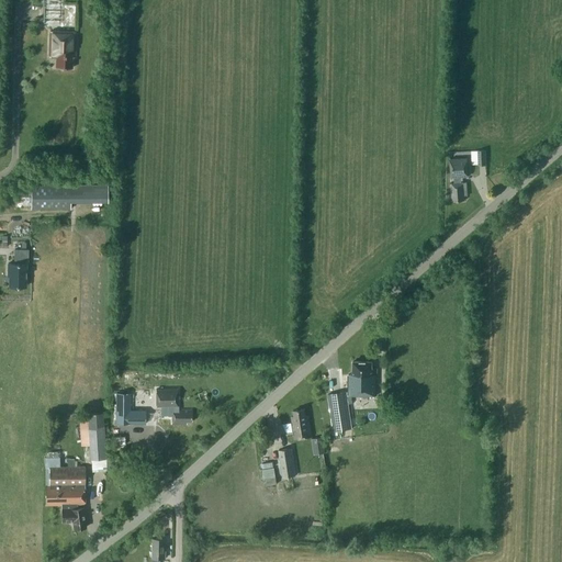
[(56,68),(71,68),(72,57),(75,57),(76,32),(51,31),(49,57),(57,57),(56,68)]
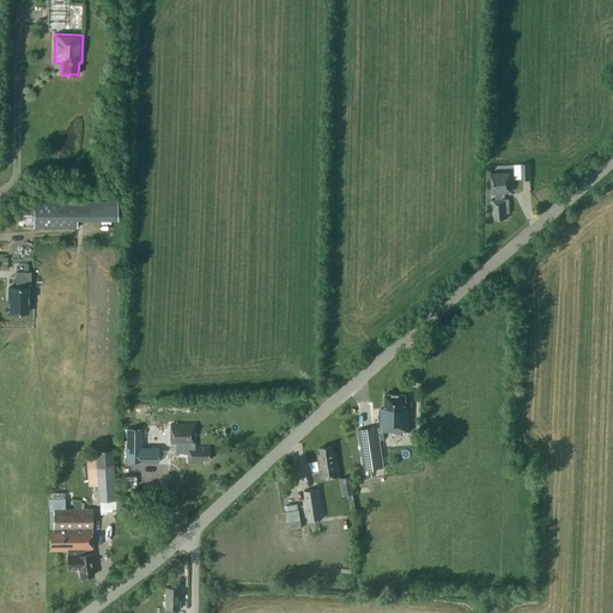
[(530,180),(529,163),(520,164),(521,180),(530,180)]
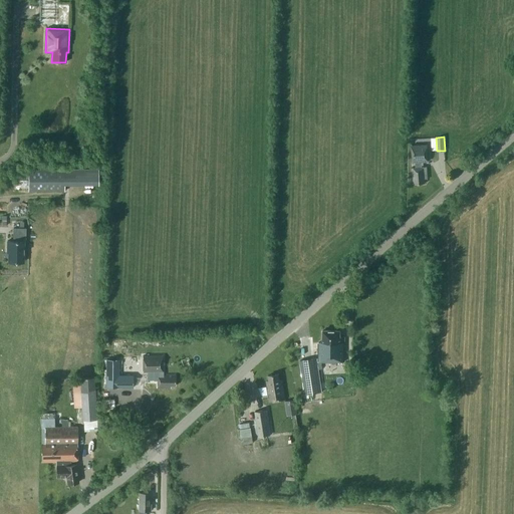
[(412,146),(412,162),(415,162),(416,168),(412,168),(412,176),(414,176),(414,184),(425,183),(425,179),(427,179),(427,167),(422,167),(422,162),(428,162),(427,145),(412,146)]
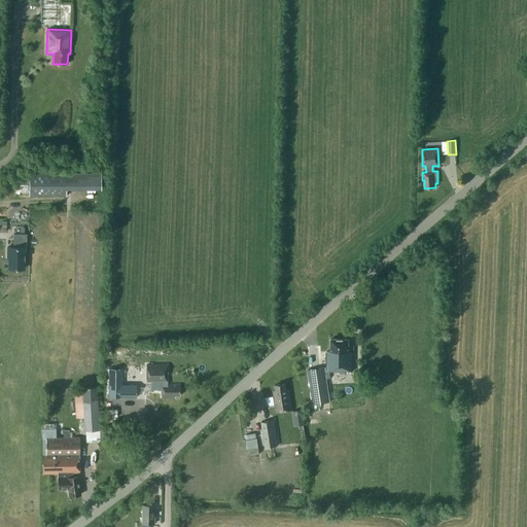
[(29,174),(29,196),(66,195),(66,174),(29,174)]
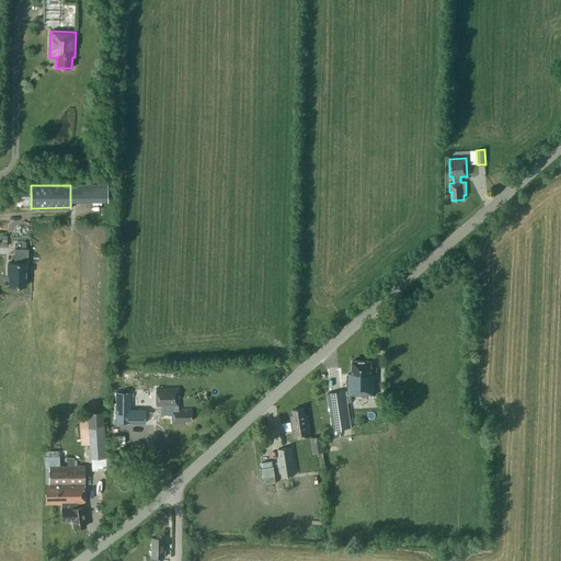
[(10,286),(25,286),(25,263),(27,263),(29,249),(14,249),(14,263),(9,263),(8,271),(10,271),(10,286)]
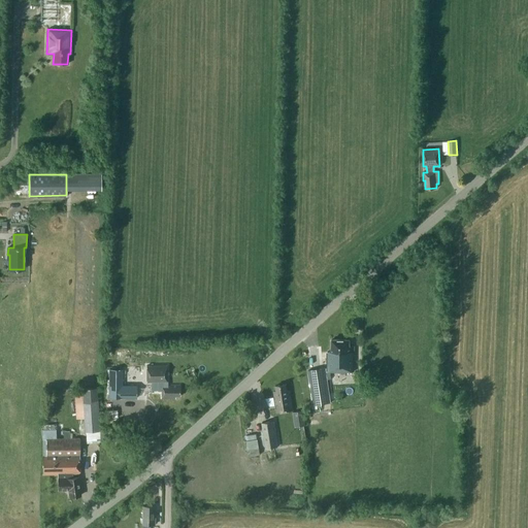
[(350,339),(331,339),(331,351),(327,351),(327,367),(325,368),(325,367),(308,370),(314,404),(330,402),(326,371),(354,371),(354,352),(354,345),(350,345),(350,339)]
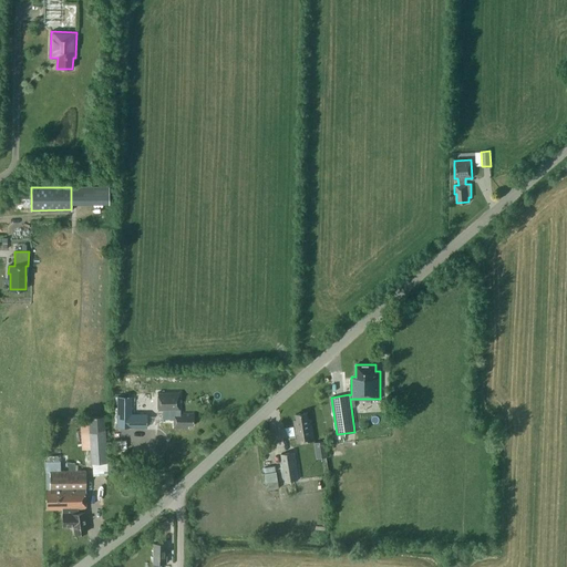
[(179,410),(179,392),(157,392),(157,410),(171,410),(171,420),(174,420),(174,428),(187,428),(187,425),(193,425),(194,413),(179,413),(179,410)]
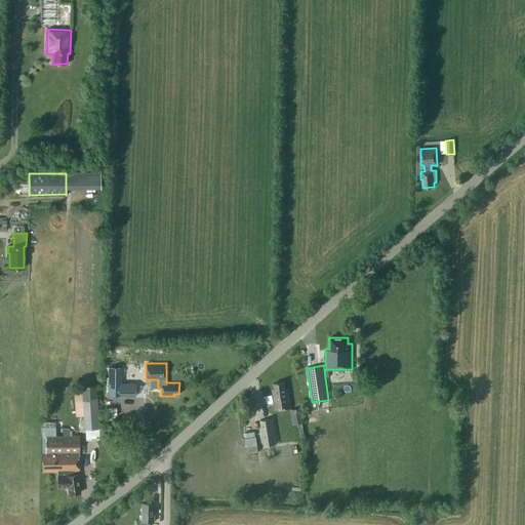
[(136,396),(136,384),(122,384),(122,367),(110,367),(110,396),(136,396)]
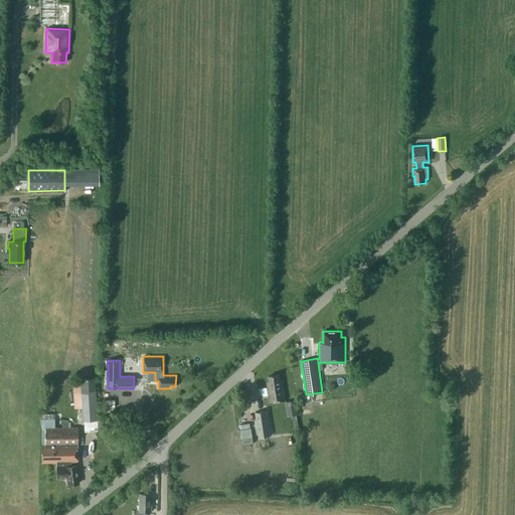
[(286,400),(285,393),(283,381),(280,381),(279,374),(269,376),(270,381),(267,381),(270,402),(286,400)]
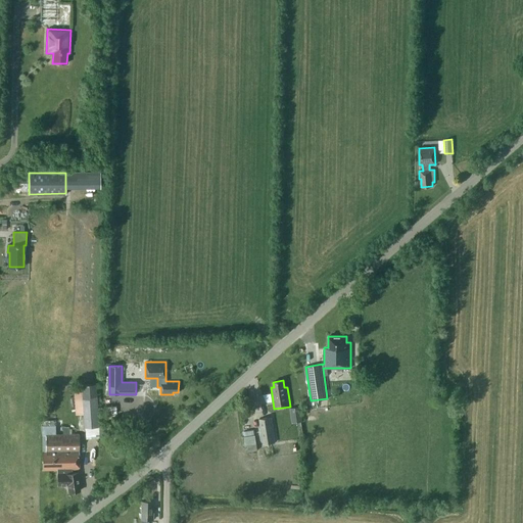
[(82,392),(84,427),(99,426),(96,384),(83,385),(83,392),(82,392)]
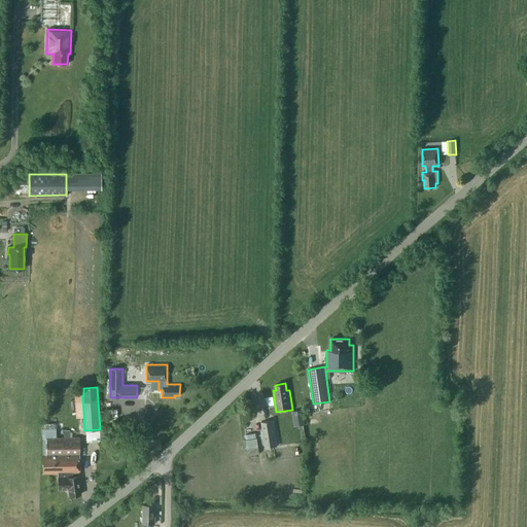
[(293,417),(294,426),(305,424),(303,415),(293,417)]
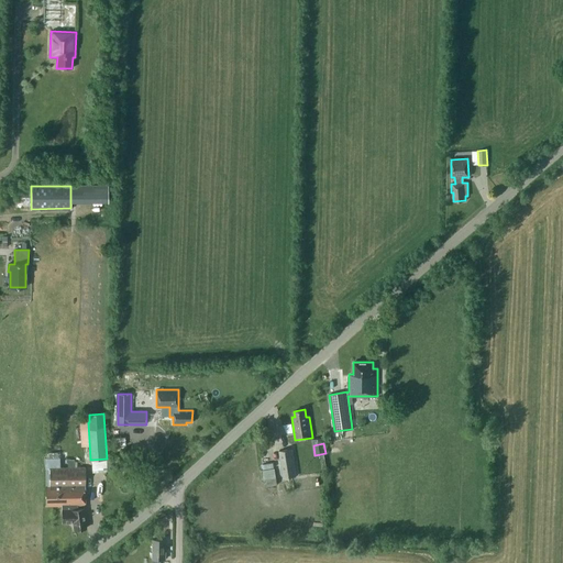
[(279,451),(283,477),(297,476),(293,449),(279,451)]
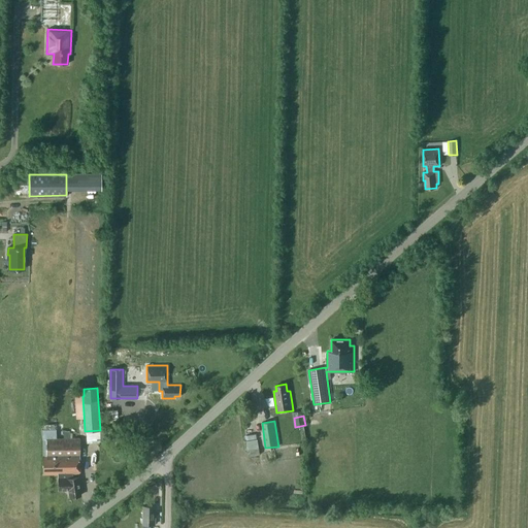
[(80,473),(79,438),(44,438),(43,474),(58,474),(59,490),(68,490),(69,497),(80,495),(78,476),(73,477),(73,473),(80,473)]
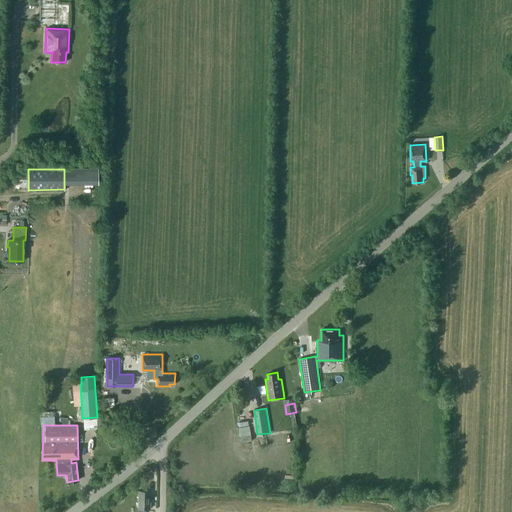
[(138,490),(137,511),(145,511),(145,508),(150,508),(150,502),(149,502),(149,491),(138,490)]
